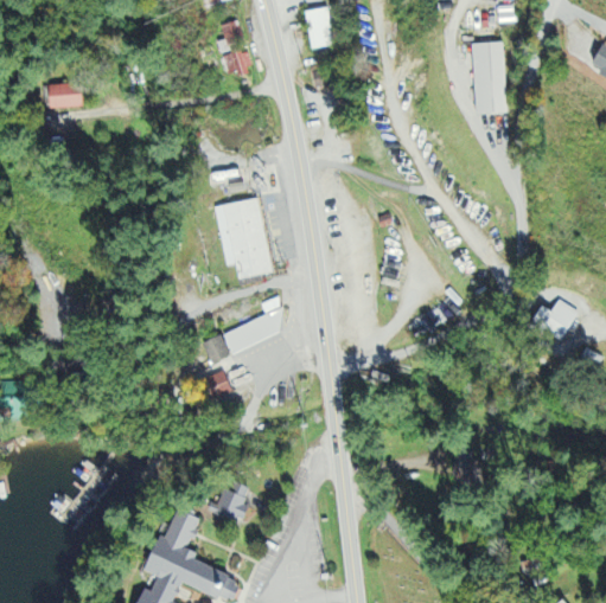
[(332,46),(329,7),(306,10),(310,47),(332,46)]
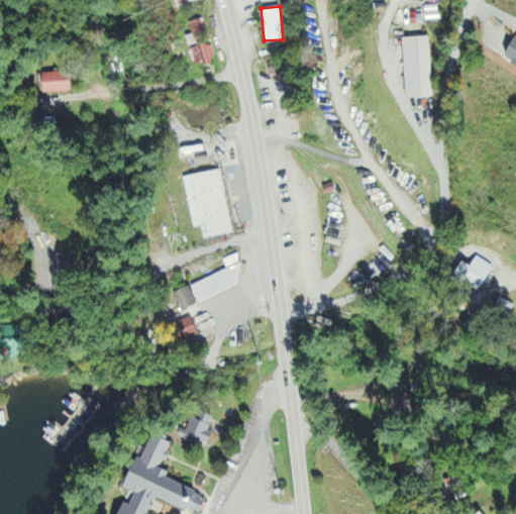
[(189,20),(191,33),(186,34),(188,45),(198,43),(197,35),(206,34),(203,18),(189,20)]
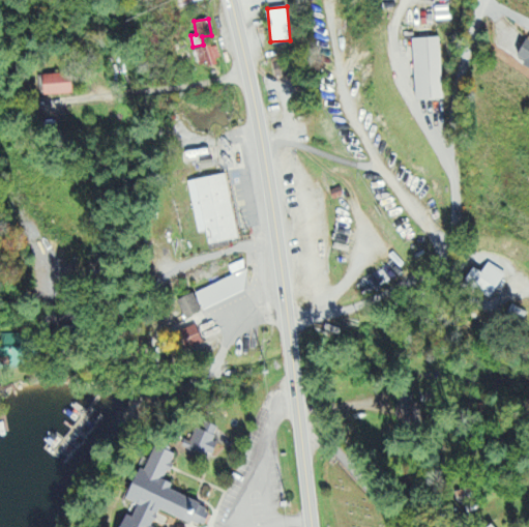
[(413,37),(415,99),(442,99),(440,36),(413,37)]
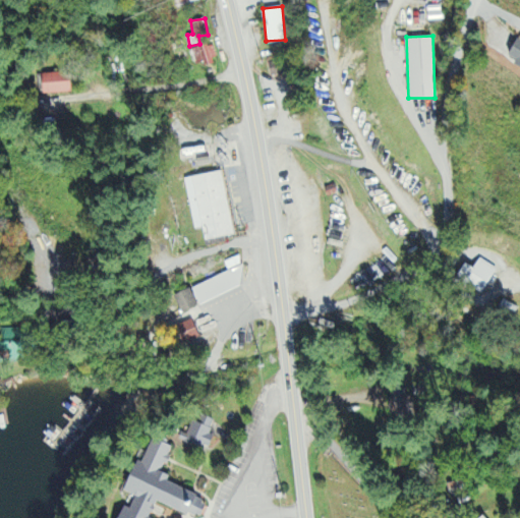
[(510,55),(518,58),(516,63),(519,64),(519,40),(517,39),(510,55)]
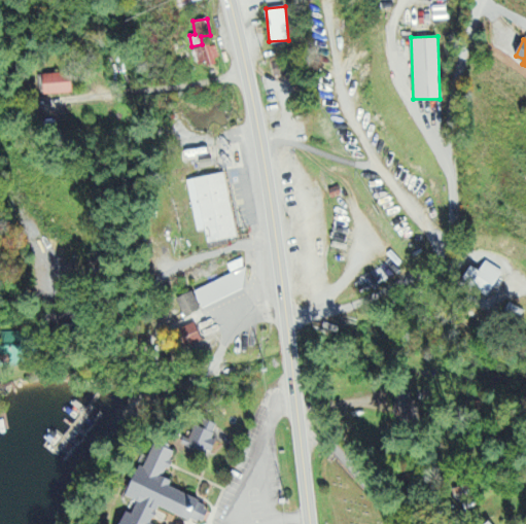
[(214,42),(194,47),(198,67),(219,62),(214,42)]
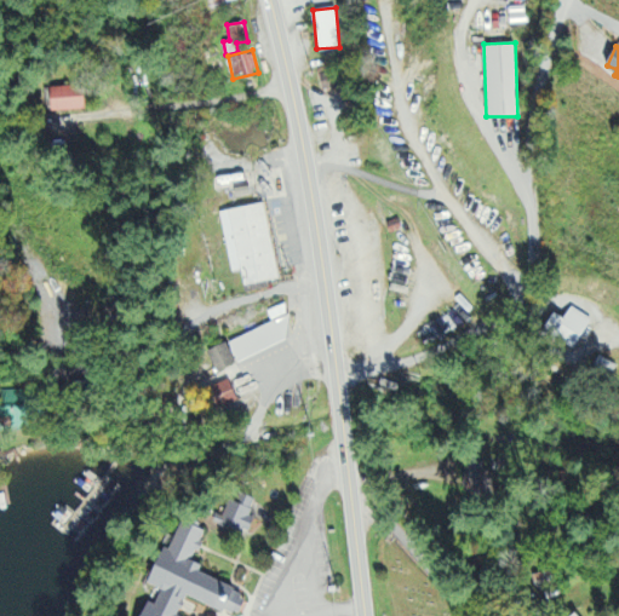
[(324,88),(340,85),(338,70),(320,74),(324,88)]
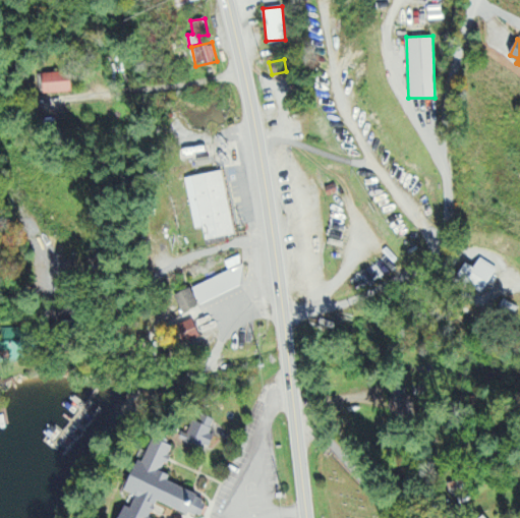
[(69,71),(42,73),(43,93),(70,92),(69,71)]
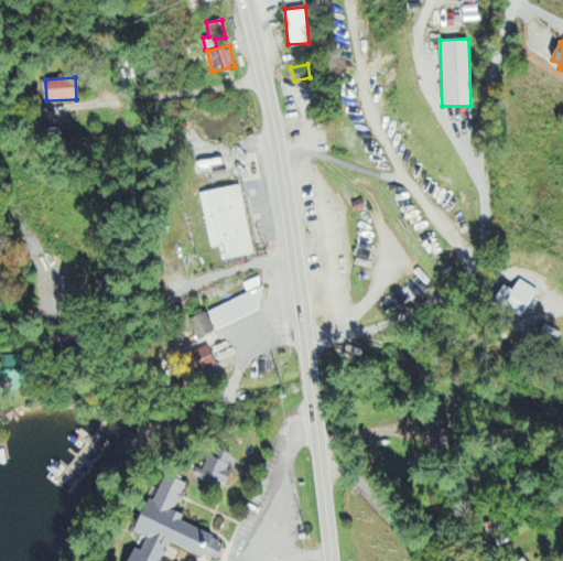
[(209,248),(218,246),(222,259),(253,254),(240,184),(199,192),(209,248)]
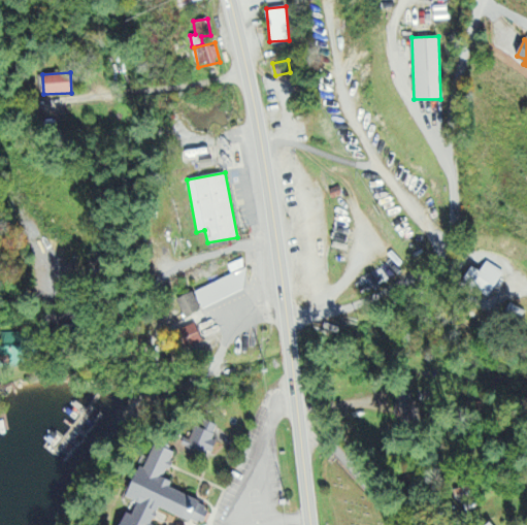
[(473,266),(466,279),(492,293),(504,270),(486,261),(481,270),(473,266)]
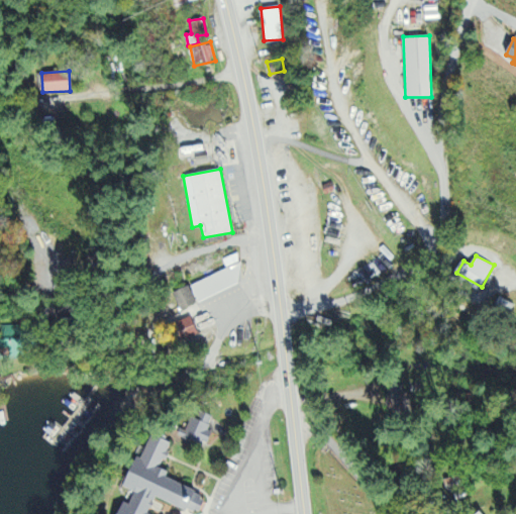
[(240,263),(238,284),(198,303),(186,307),(186,310),(176,314),(171,308),(168,305),(165,296),(240,263)]
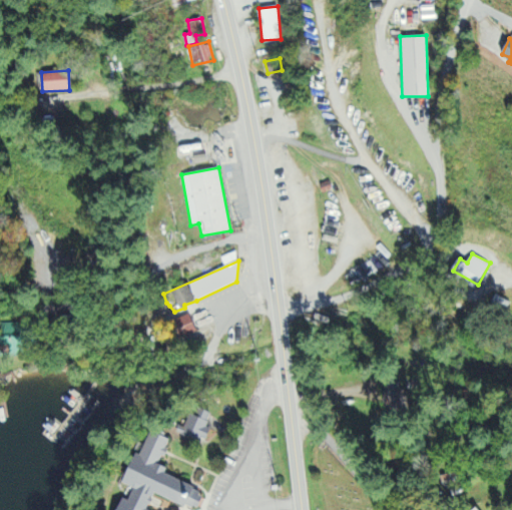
[(197,331),(190,314),(177,319),(184,336),(197,331)]
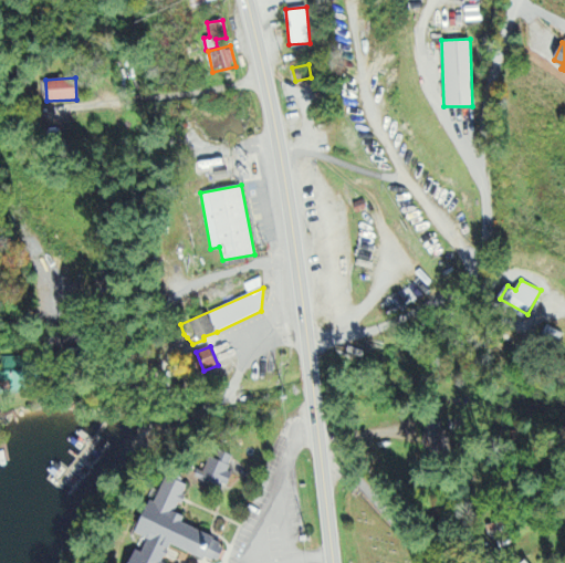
[(10,394),(32,393),(31,355),(3,356),(3,363),(9,363),(10,394)]
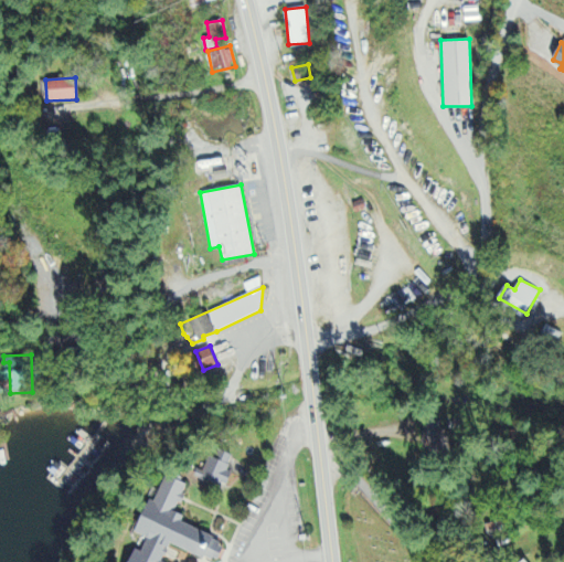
[(209,454),(199,477),(226,488),(233,472),(227,469),(234,454),(221,449),(217,457),(209,454)]
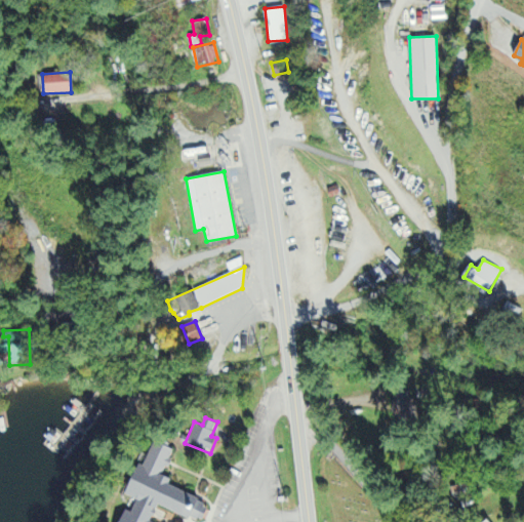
[(117,521),(156,521),(150,519),(158,502),(189,517),(190,515),(196,517),(197,515),(201,517),(206,508),(202,506),(204,502),(198,499),(200,496),(168,481),(170,476),(161,472),(165,463),(168,465),(172,457),(168,456),(172,447),(155,438),(143,464),(138,462),(124,491),(135,496),(130,509),(125,507),(117,521)]
